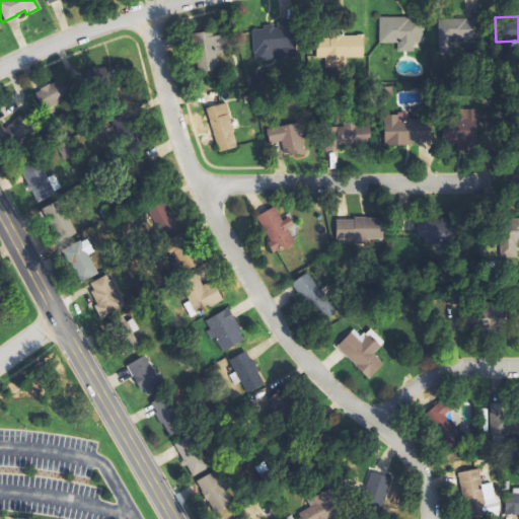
[(375,17),(376,43),(394,43),(394,52),(410,51),(410,43),(419,43),(419,17),(375,17)]
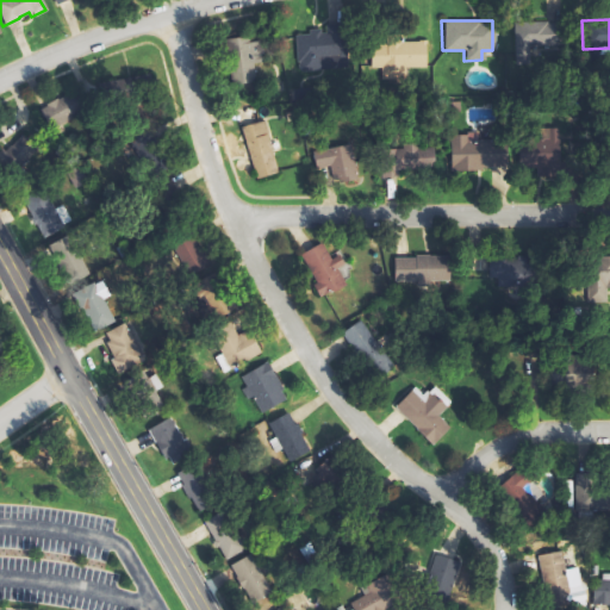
[(511,23),(512,64),(528,63),(527,47),(561,45),(561,22),(545,23),(545,22),(511,23)]
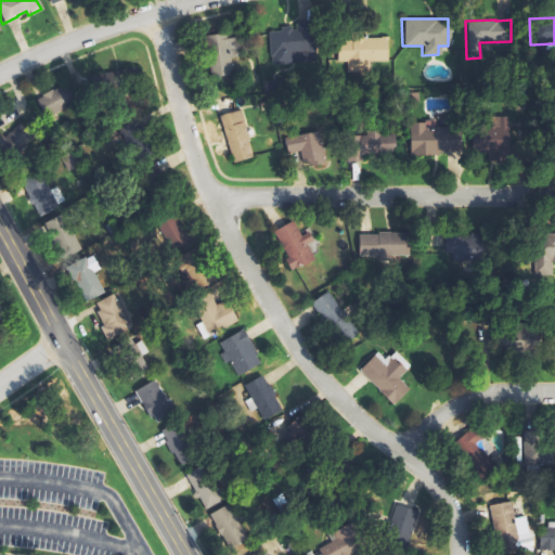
[(266,33),(279,31),(279,27),(288,26),(288,30),(295,29),(294,23),(310,21),(314,61),(269,65),(266,33)]
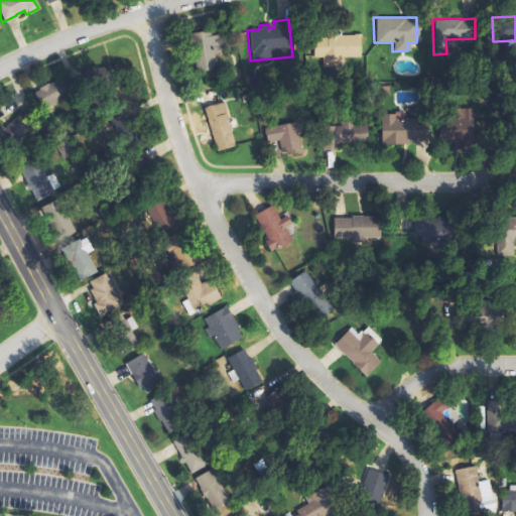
[(311,36),(325,36),(325,28),(338,28),(338,35),(358,35),(358,56),(341,56),(341,68),(320,67),(320,57),(311,56),(311,36)]
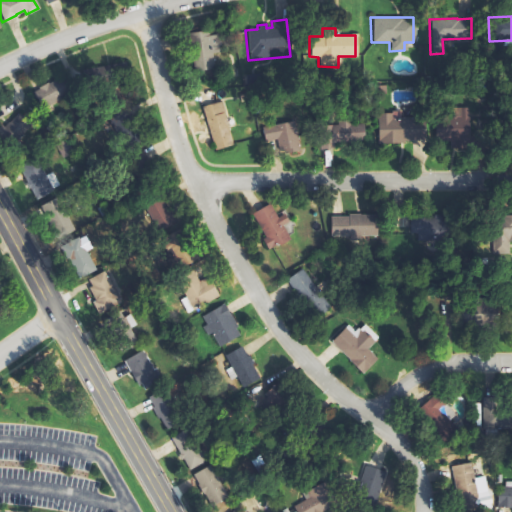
[(184,33),(190,72),(212,69),(210,53),(220,52),(217,34),(206,36),(205,30),(184,33)]
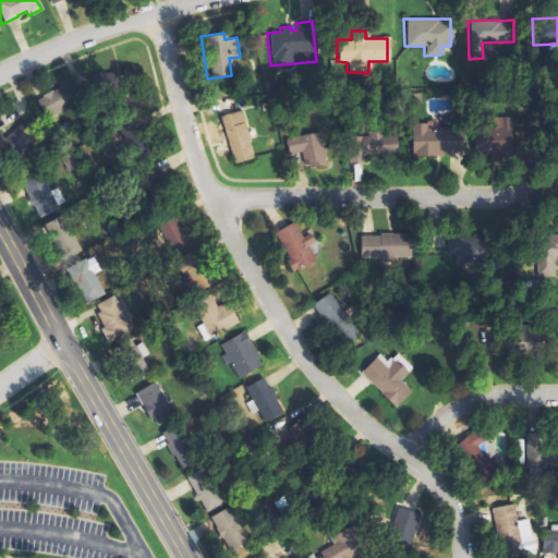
[(108,74),(110,91),(121,88),(119,72),(108,74)]
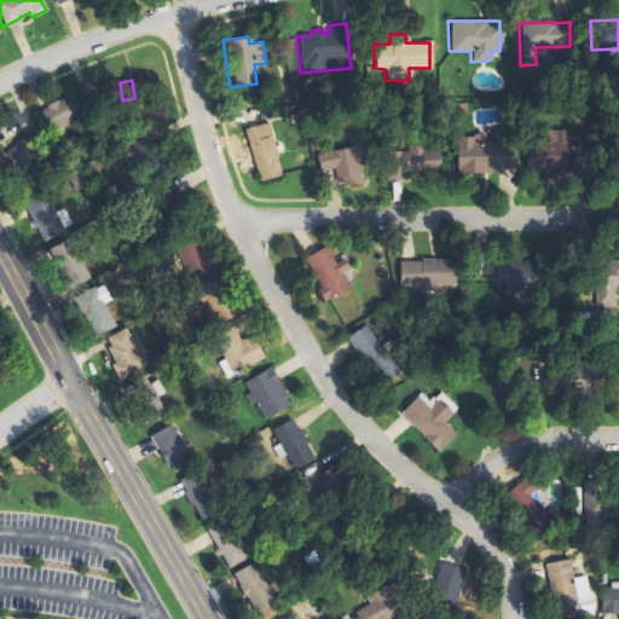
[(45,108),(55,131),(81,120),(71,98),(45,108)]
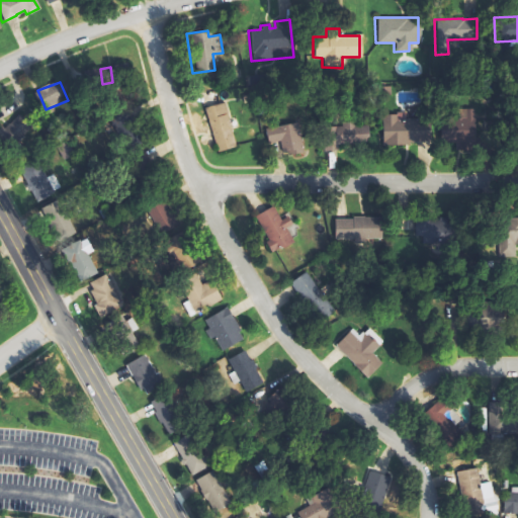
[(200,108),(214,152),(234,146),(220,102),(200,108)]
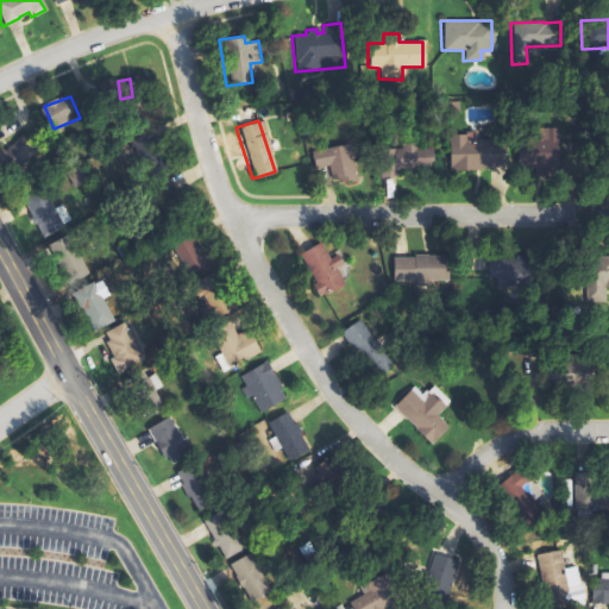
[(452,135),(453,170),(503,169),(502,140),(479,142),(479,135),(452,135)]
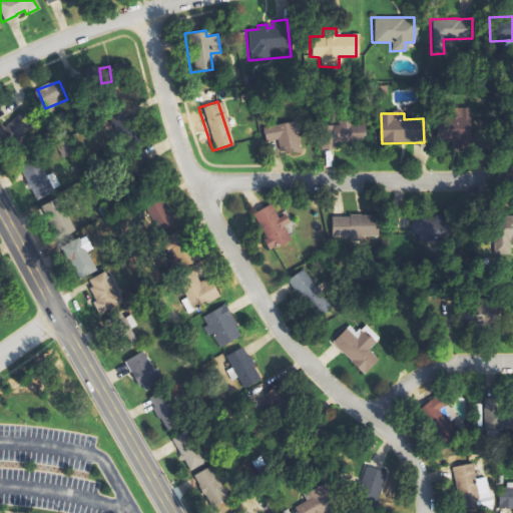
[(439,141),(454,141),(454,149),(468,149),(468,142),(480,142),(480,147),(491,147),(491,117),(439,116),(439,141)]
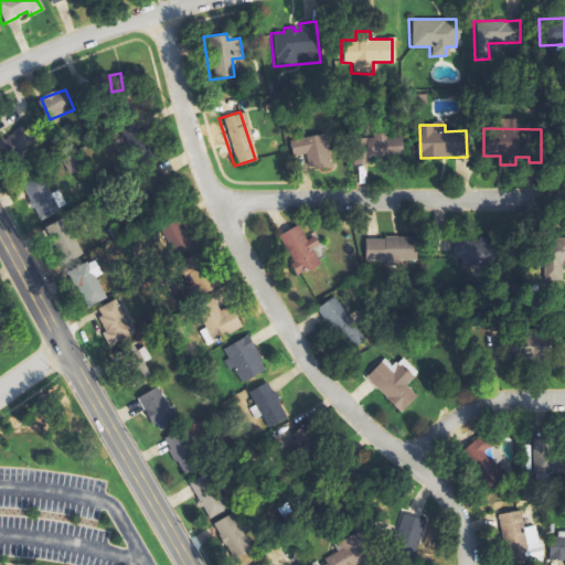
[(286,140),(289,156),(301,153),(305,166),(310,164),(311,169),(328,166),(321,134),(286,140)]
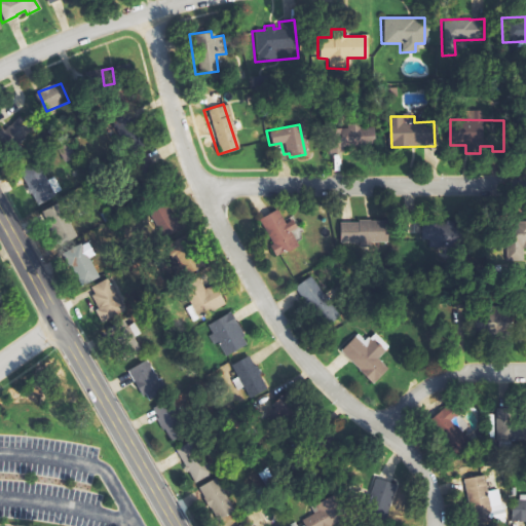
[(331,155),(346,154),(346,147),(378,145),(377,125),(329,127),(331,155)]
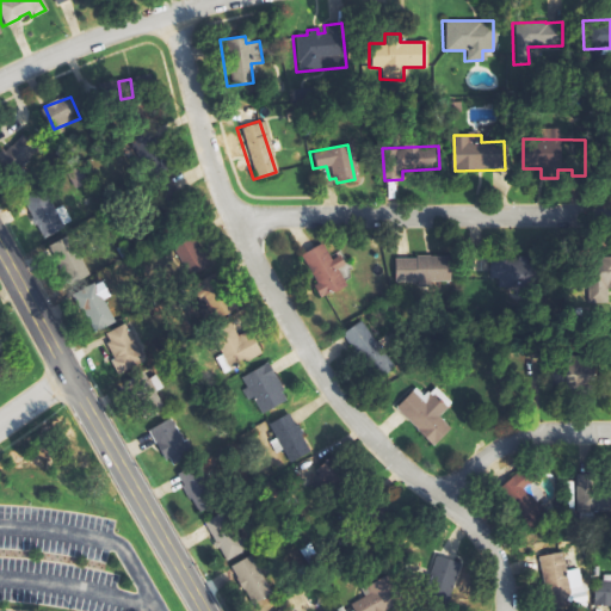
[(74,224),(66,205),(55,210),(47,191),(26,199),(43,238),(74,224)]
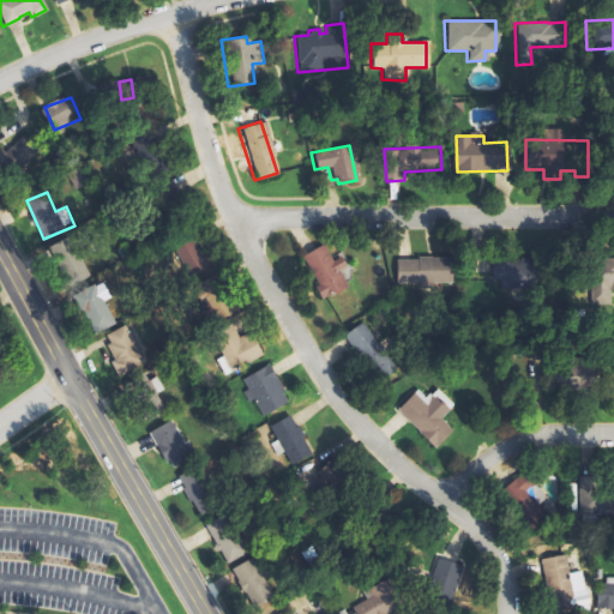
[(94,276),(70,238),(52,248),(76,287),(94,276)]
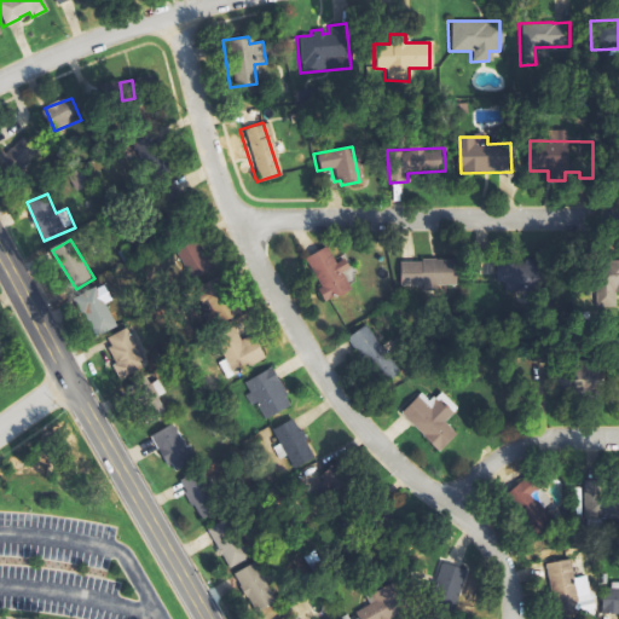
[(333,295),(334,298),(347,289),(337,272),(345,268),(340,259),(333,264),(322,246),(301,258),(318,287),(314,289),(322,301),(333,295)]
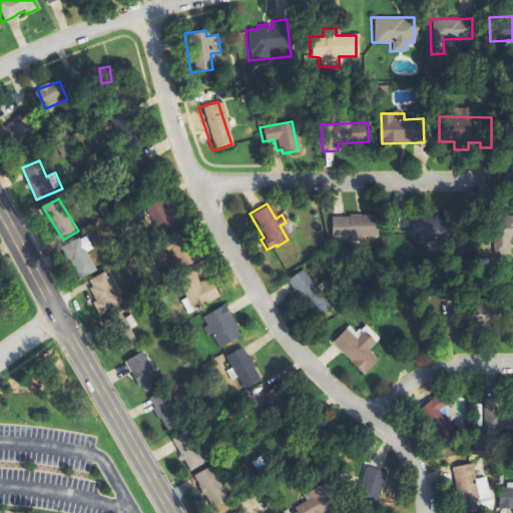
[(412,218),(415,235),(424,233),(426,244),(447,241),(443,213),(412,218)]
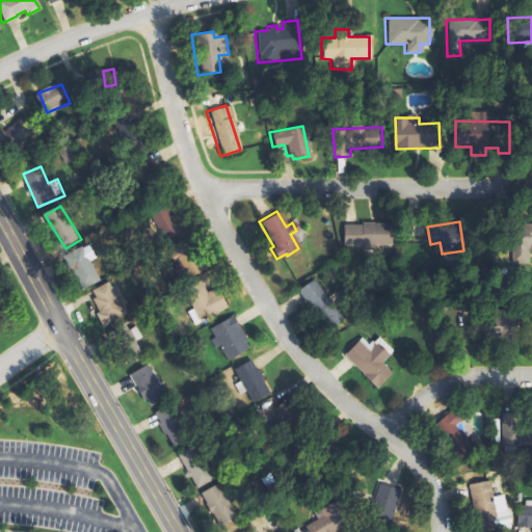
[(346,246),(395,246),(394,222),(346,223),(346,246)]
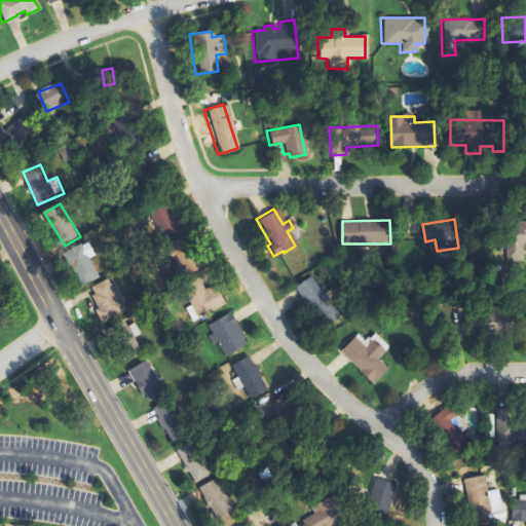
[(525,223),(516,224),(518,261),(525,260),(525,223)]
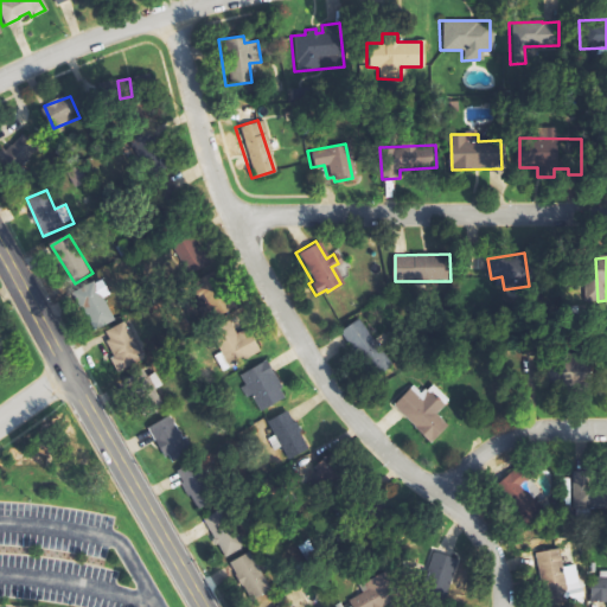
[(202,281),(209,291),(218,283),(211,275),(202,281)]
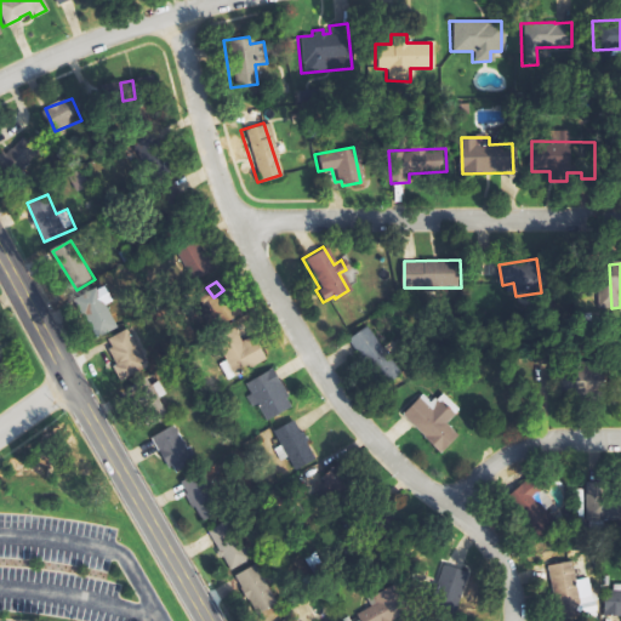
[(120,328),(108,306),(115,302),(106,285),(78,300),(100,339),(120,328)]
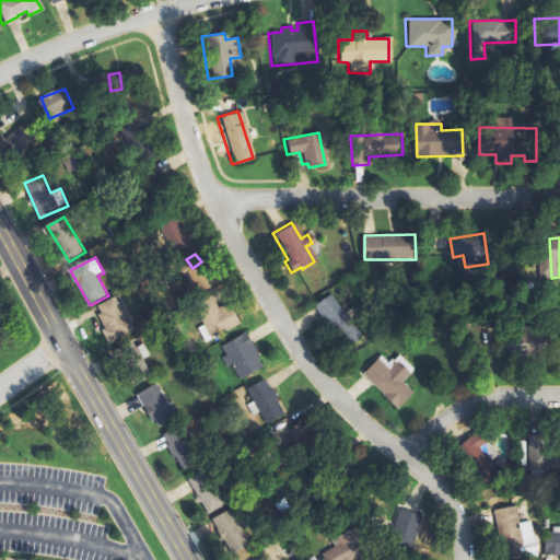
[(346,348),(364,335),(333,294),(315,307),(346,348)]
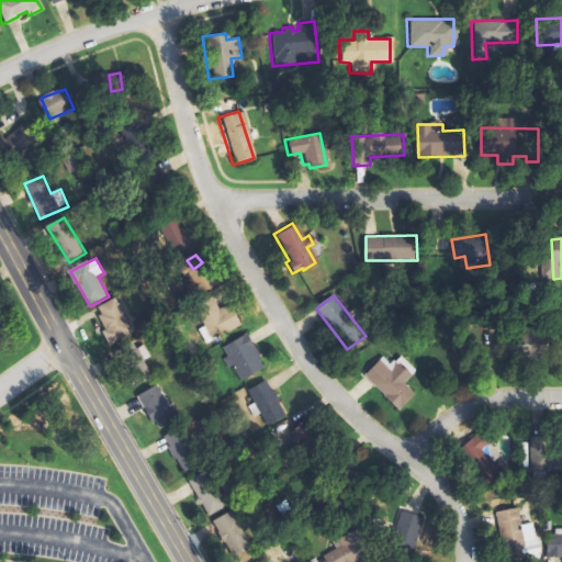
[(197,306),(214,340),(244,325),(233,304),(222,310),(215,296),(197,306)]
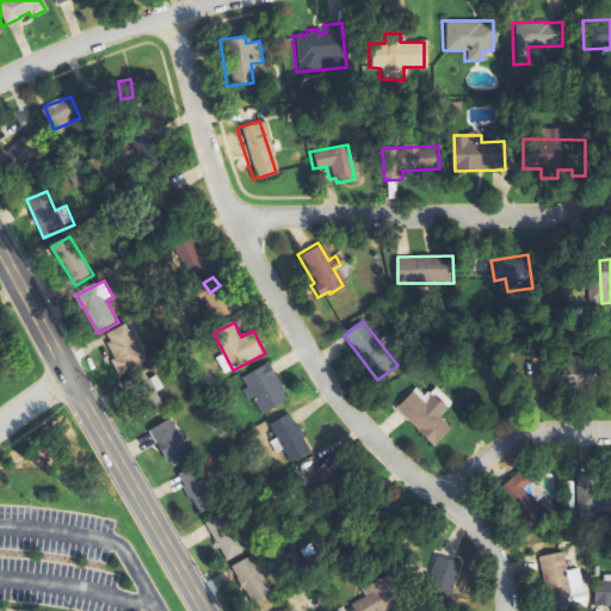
[(124,372),(147,360),(128,323),(105,334),(124,372)]
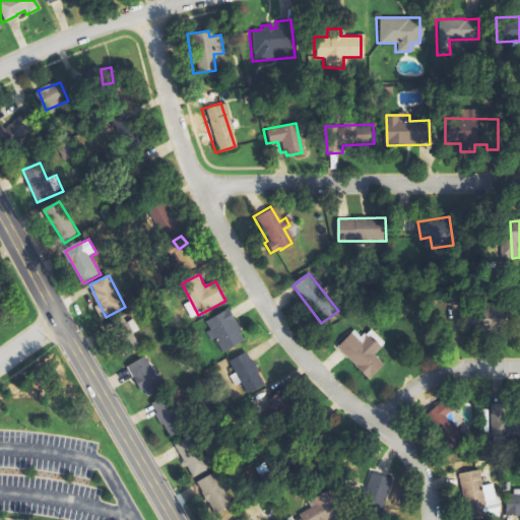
[(484,308),(485,327),(508,326),(507,307),(484,308)]
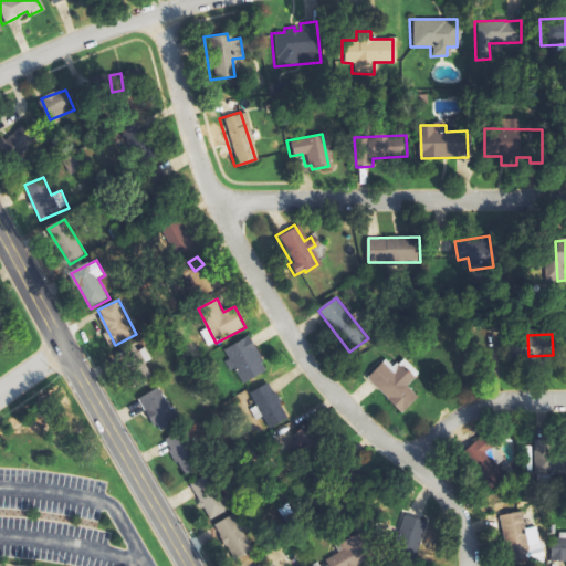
[(234,369),(237,368),(245,384),(270,369),(250,336),(223,352),(234,369)]
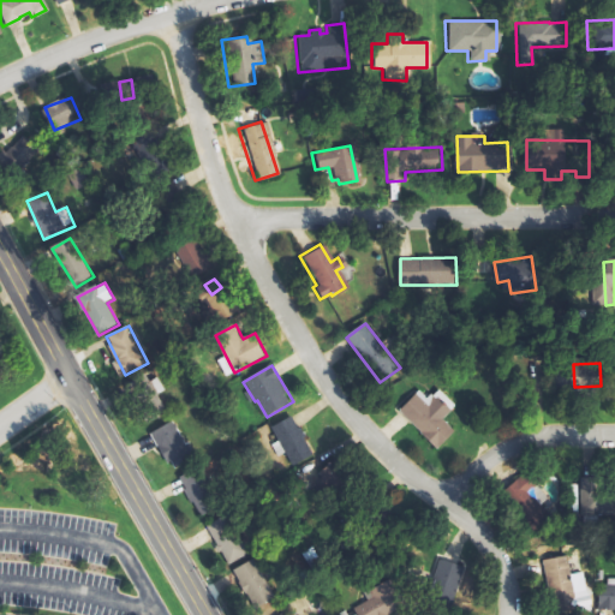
[(400,410),(439,449),(457,431),(445,418),(458,405),(441,388),(430,399),(421,389),(400,410)]
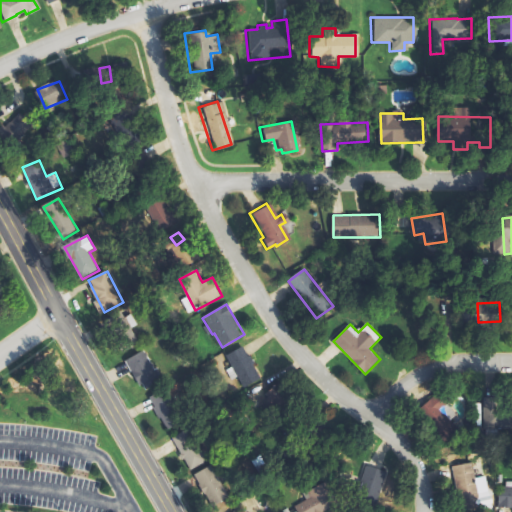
[(129,347),(139,343),(133,326),(123,330),(129,347)]
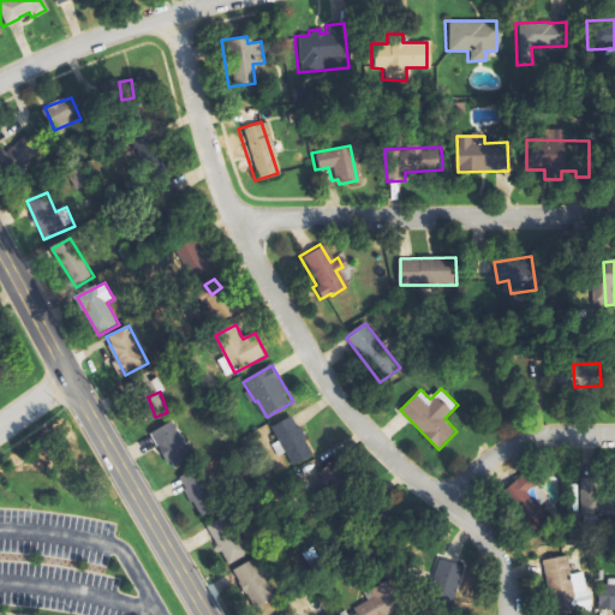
[(315,457),(296,416),(275,425),(294,466),(315,457)]
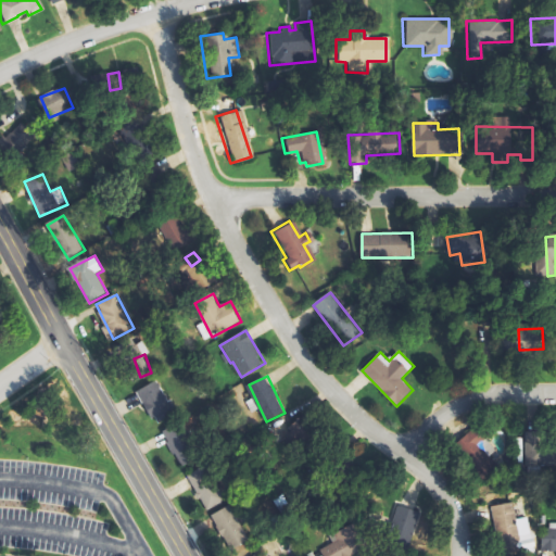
[(139,389),(155,425),(176,415),(160,380),(139,389)]
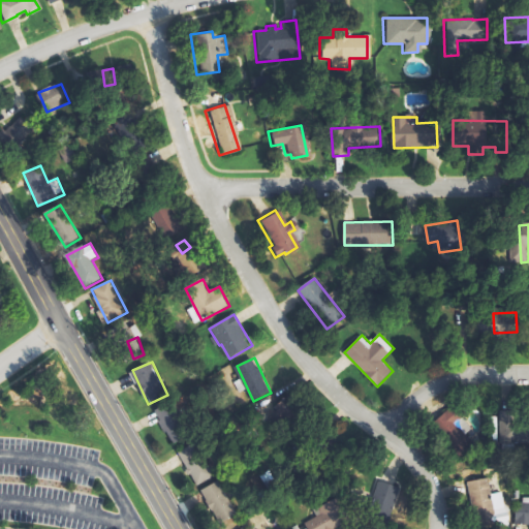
[(172,444),(188,437),(172,403),(157,410),(172,444)]
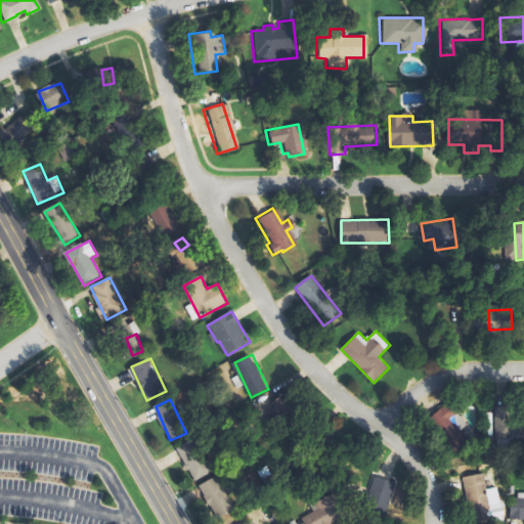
[(265,411),(275,426),(293,412),(282,399),(265,411)]
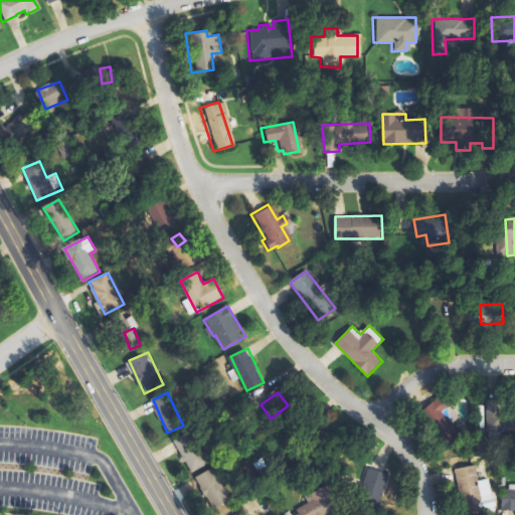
[(446,445),(462,437),(441,398),(425,406),(446,445)]
